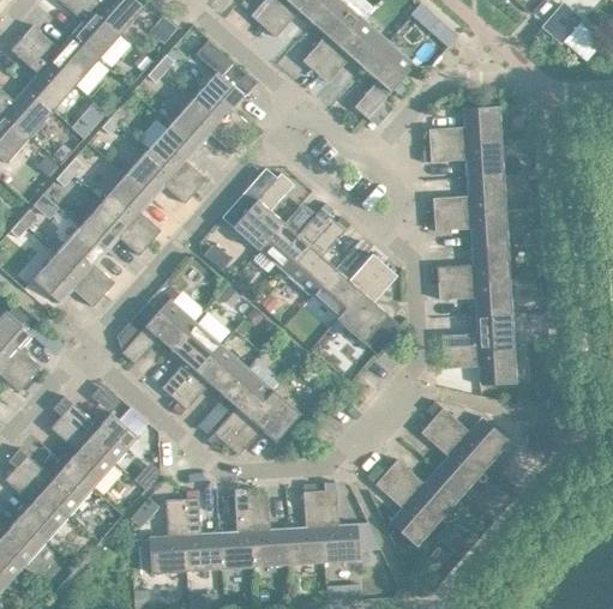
[(58,0),(83,22),(71,35),(98,60),(121,34),(83,0),(58,0)]
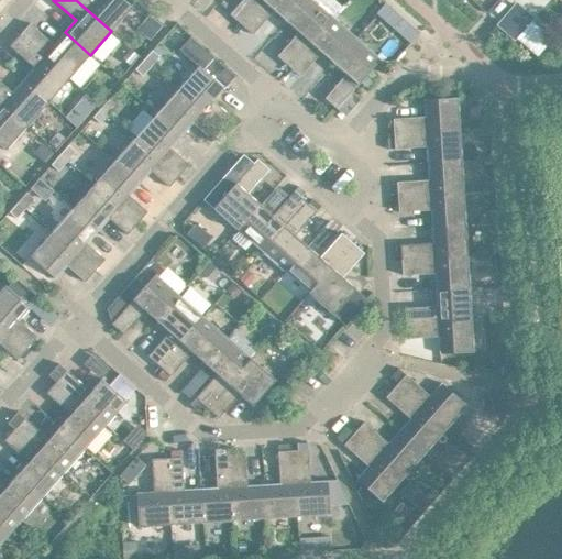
[(76,0),(111,31),(133,7),(125,0),(76,0)]
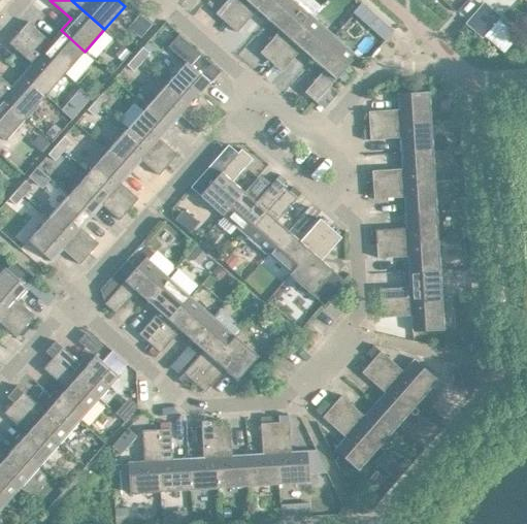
[(227,0),(216,13),(226,23),(245,0),(227,0)]
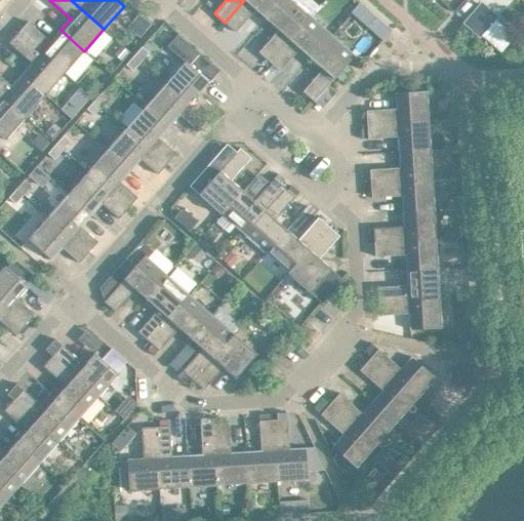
[(255,9),(267,19),(284,0),(244,0),(225,23),(236,32),(255,9)]
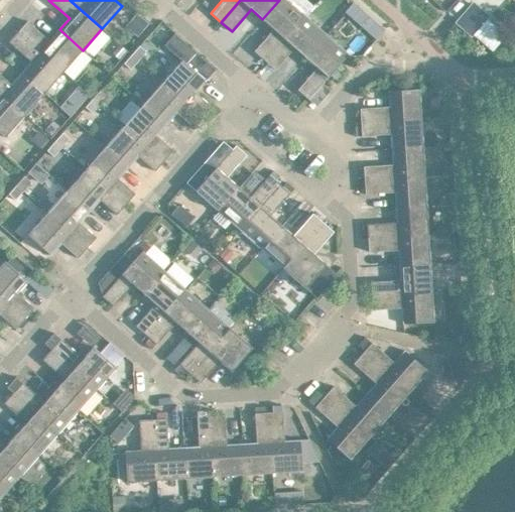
[(254,51),(264,60),(304,15),(287,0),(279,0),(262,19),(273,29),(254,51)]
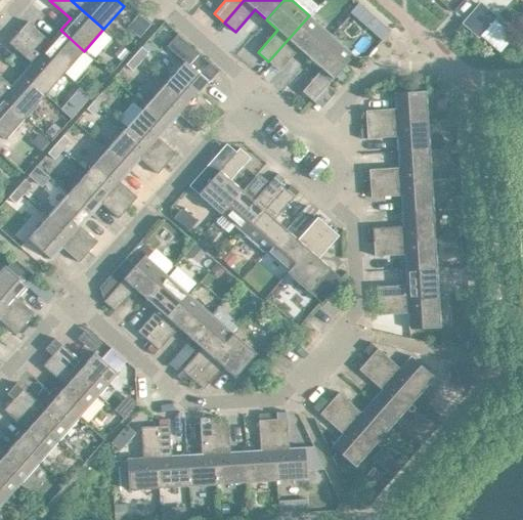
[(466,19),(464,22),(480,37),(495,19),(497,17),(480,2),(466,19)]
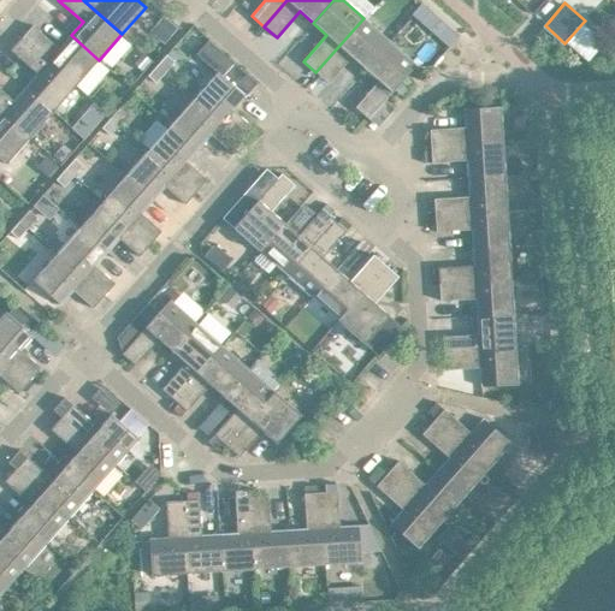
[(421,5),(413,15),(421,22),(431,12),(421,5)]
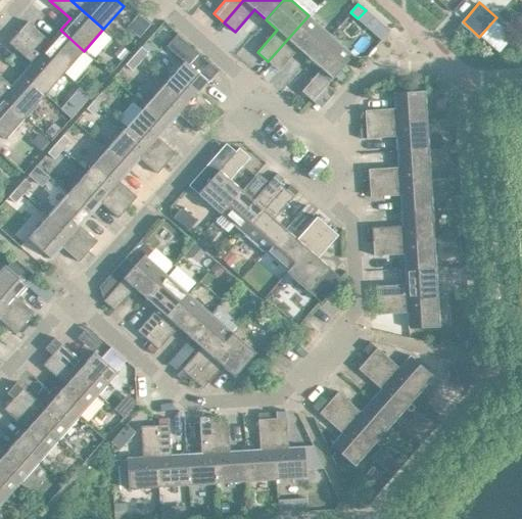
[(139,13),(128,27),(140,37),(151,25),(139,13)]
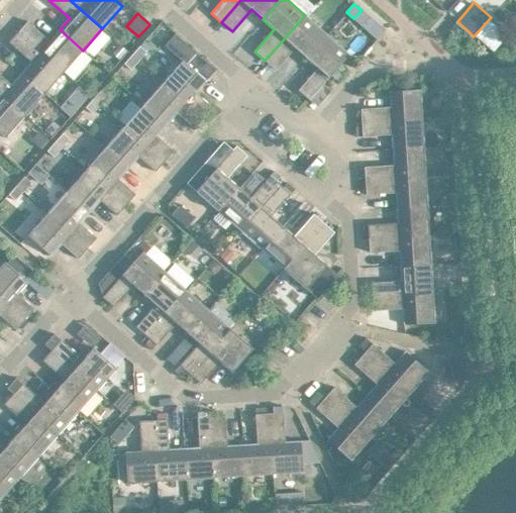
[(295,47),(306,58),(327,34),(305,15),(265,61),(276,70),(295,47)]
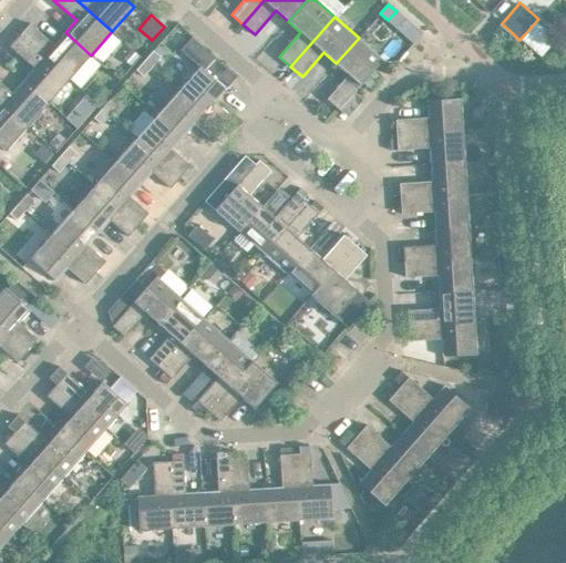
[(536,21),(520,40),(541,57),(557,40),(536,21)]
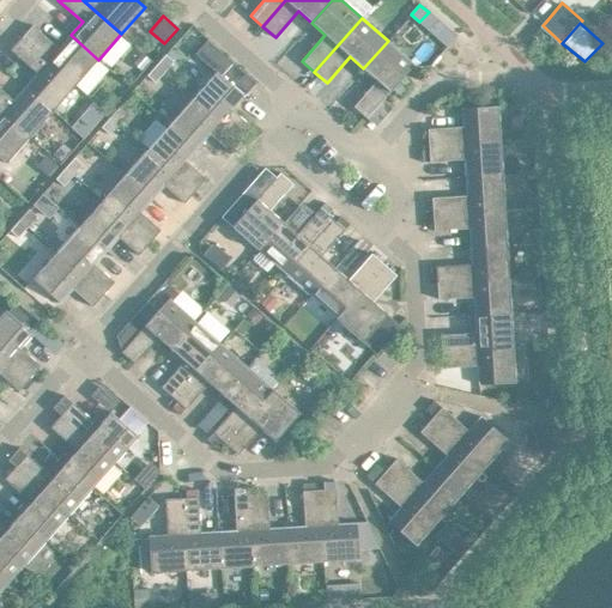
[(32,25),(22,37),(76,85),(98,60),(71,35),(59,48),(32,25)]
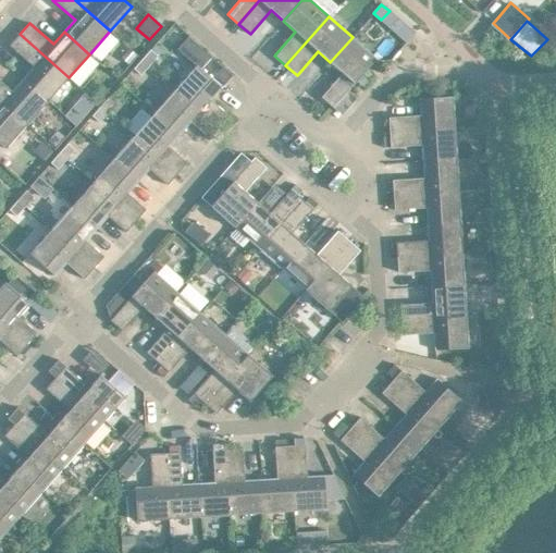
[(407,26),(399,36),(407,42),(415,34),(407,26)]
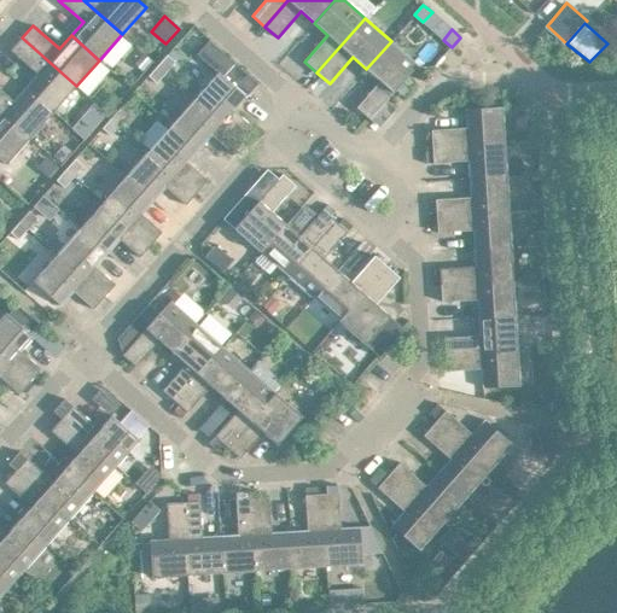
[(38,74),(25,87),(53,112),(76,86),(22,38),(11,51),(38,74)]
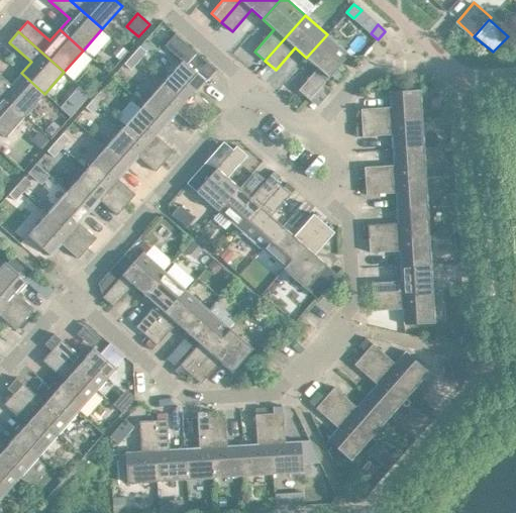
[(327,34),(306,58),(317,68),(298,90),(309,100),(349,55),(327,34)]
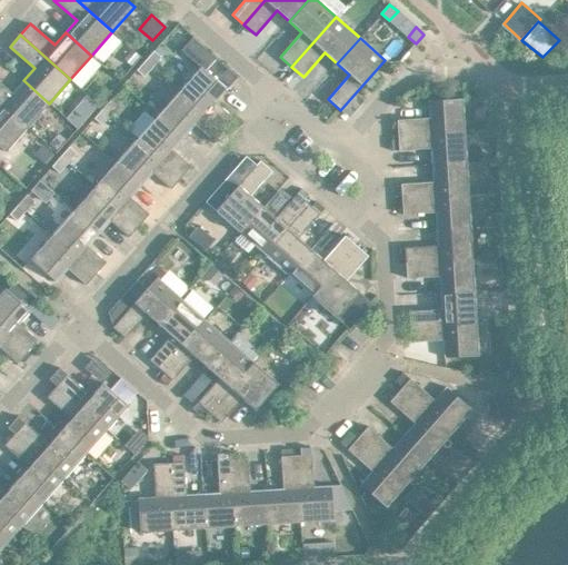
[(132,50),(123,59),(131,66),(139,56),(132,50)]
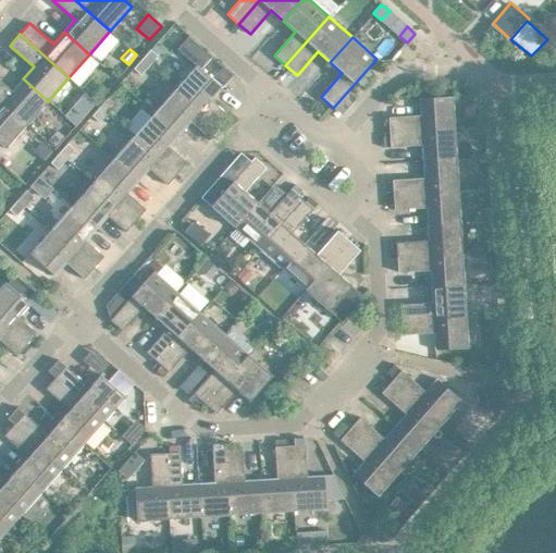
[(151,49),(143,59),(150,65),(158,56),(151,49)]
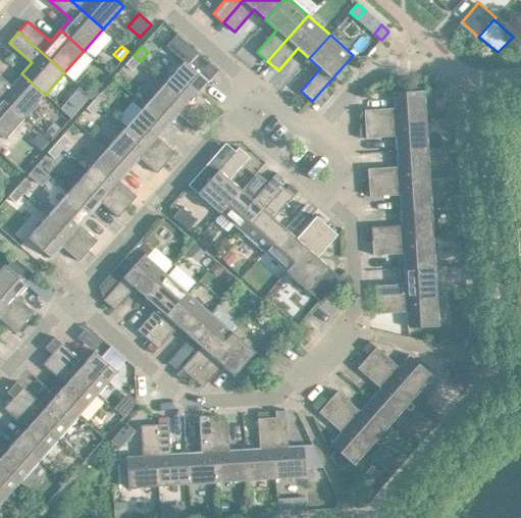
[(141,61),(134,55),(125,64),(133,70),(141,61)]
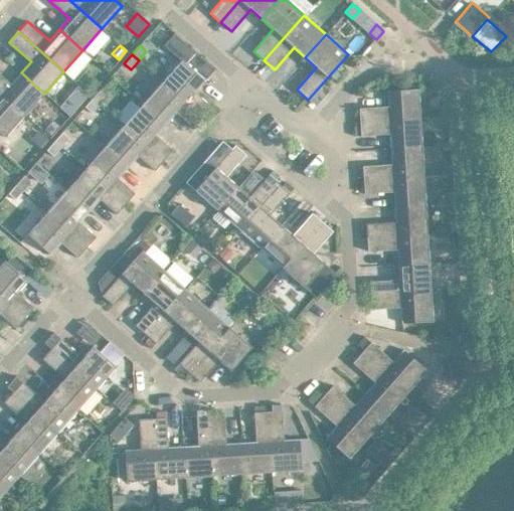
[(182,59),(163,81),(202,118),(212,107),(195,92),(205,80),(182,59)]
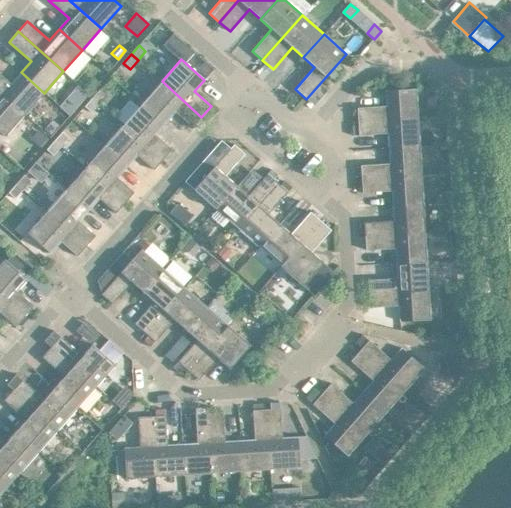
[(0,92),(25,114),(44,93),(21,72),(11,83),(0,73),(0,92)]
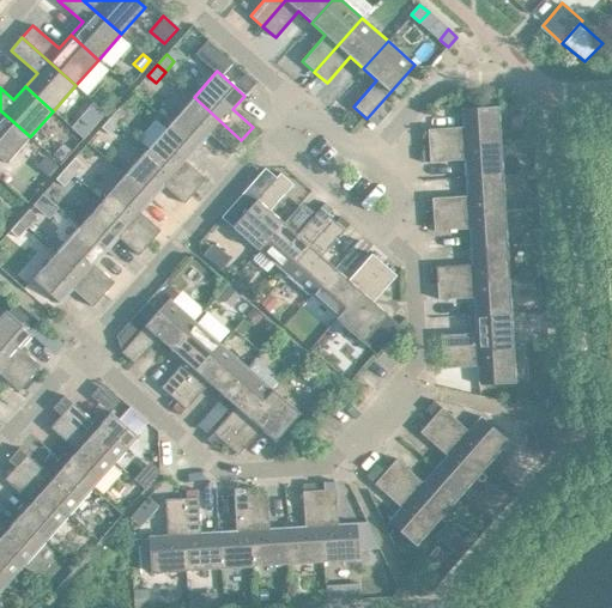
[(194,97),(171,123),(199,147),(211,134),(230,152),(241,140),(194,97)]
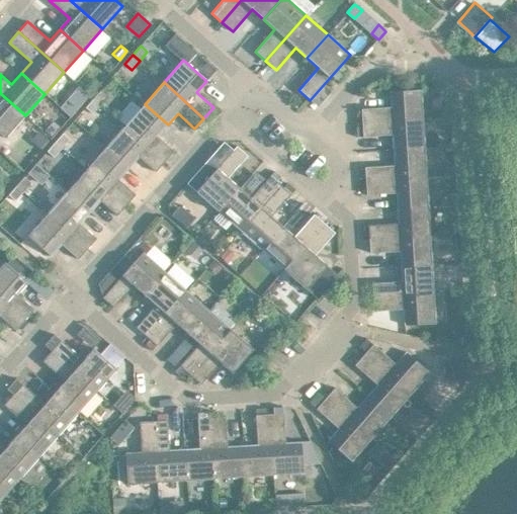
[(79,86),(70,97),(80,106),(89,96),(79,86)]
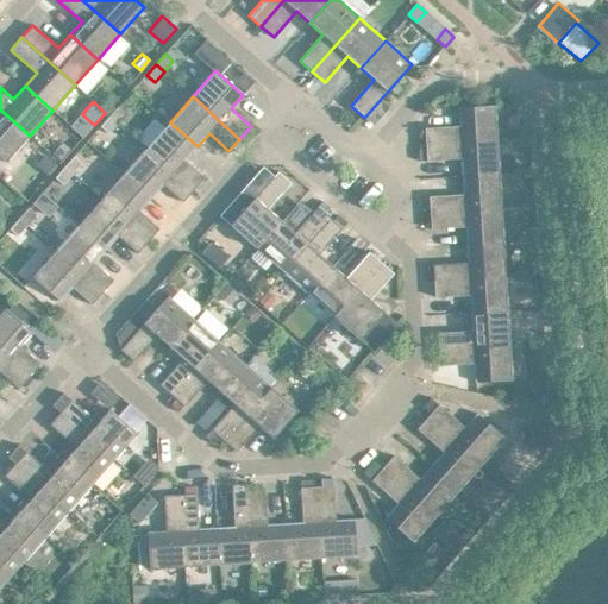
[(119,105),(111,115),(118,123),(127,112),(119,105)]
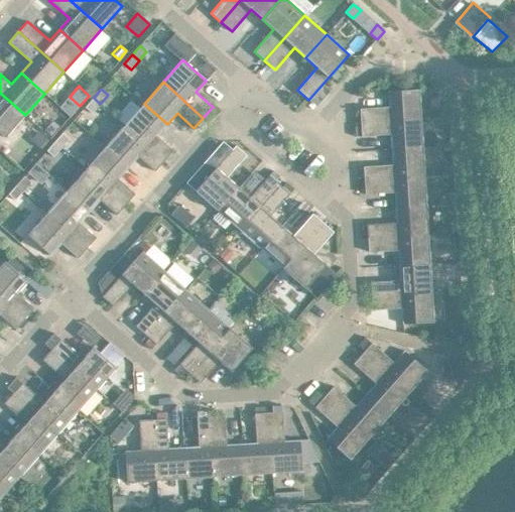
[(360,109),(361,122),(421,119),(419,89),(388,91),(389,107),(360,109)]
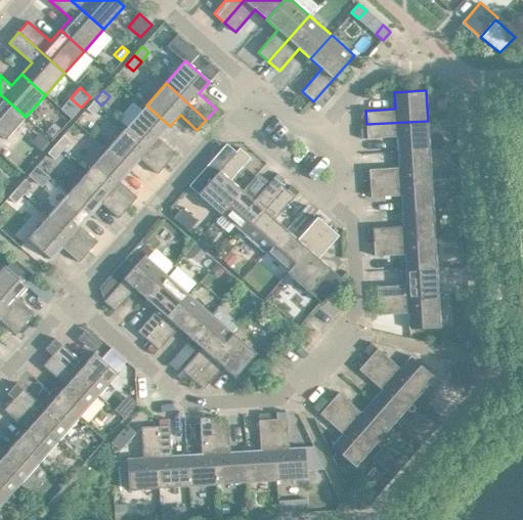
[(26,117),(0,94),(0,134),(5,139),(26,117)]
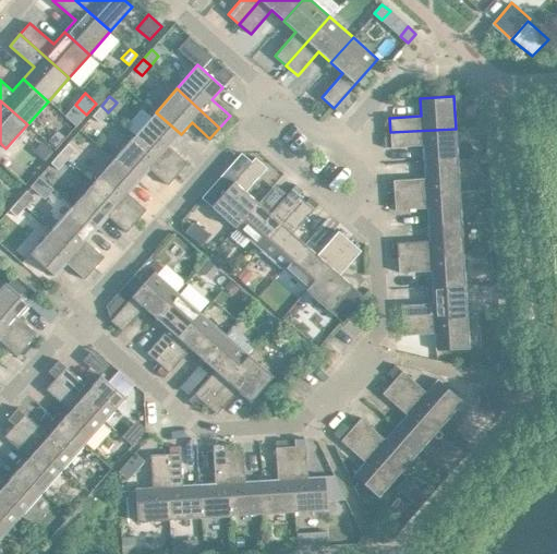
[(108,112),(101,106),(93,116),(99,122),(108,112)]
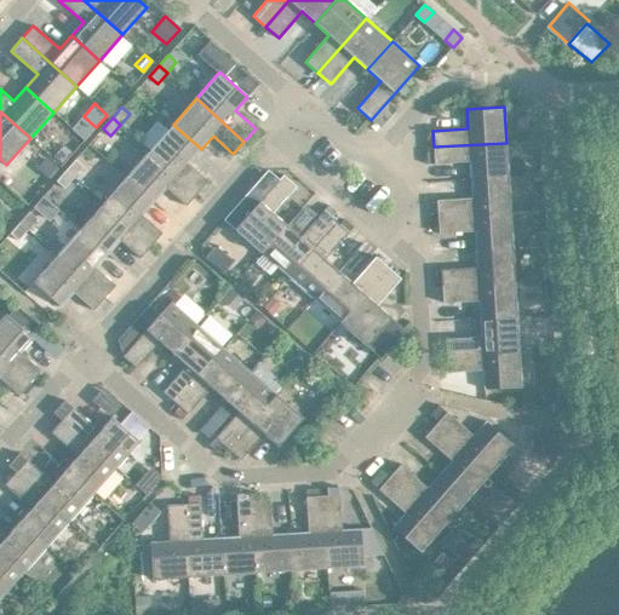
[(173,125),(149,150),(198,193),(208,180),(189,162),(201,149),(173,125)]
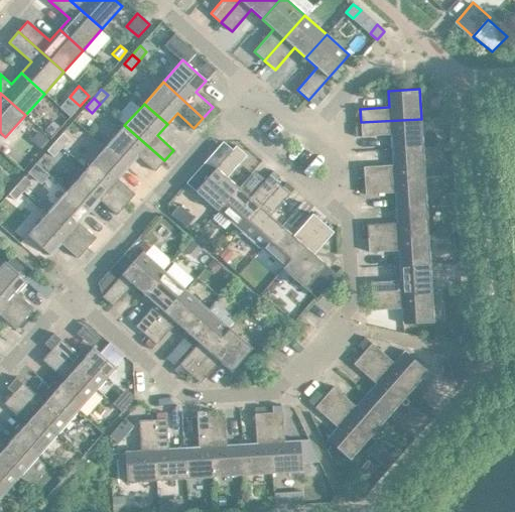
[(391,134),(392,149),(423,147),(421,119),(361,122),(361,126),(362,136),(391,134)]
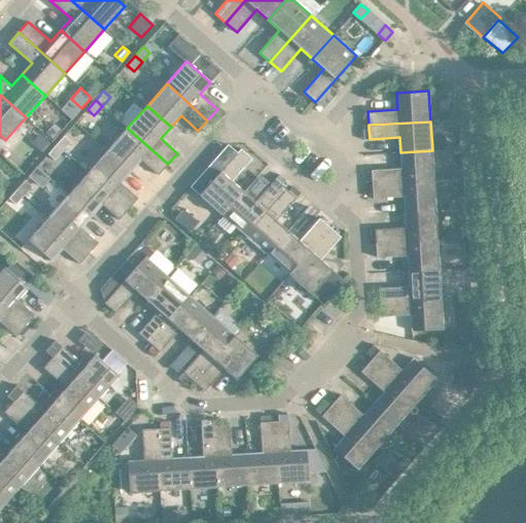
[(55,124),(45,134),(51,139),(61,130),(55,124)]
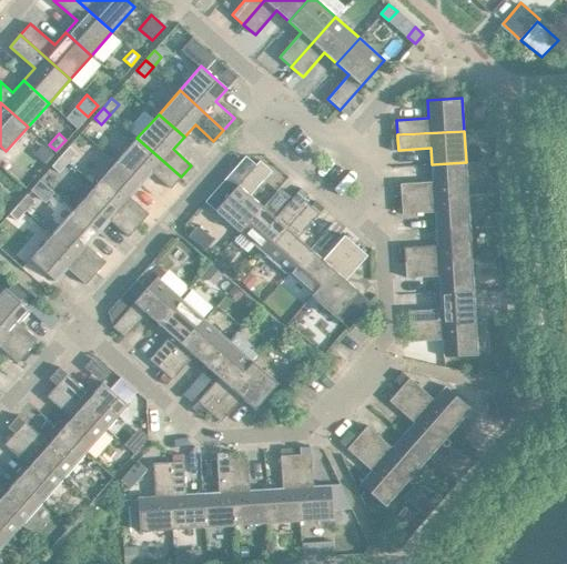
[(137,138),(115,162),(142,184),(153,172),(171,189),(181,177),(137,138)]
